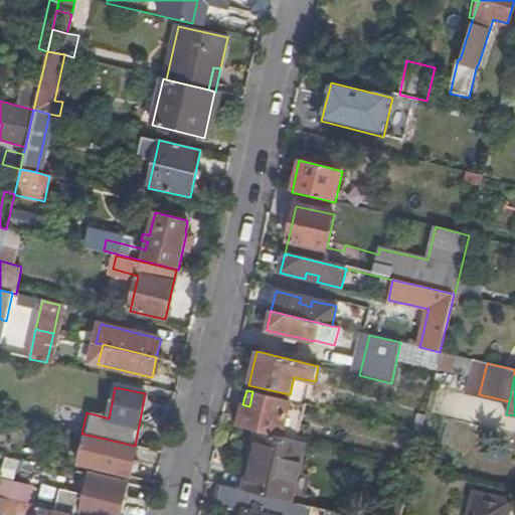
[(242,404),(236,426),(256,432),(282,438),(291,401),(252,391),(249,406),(242,404)]
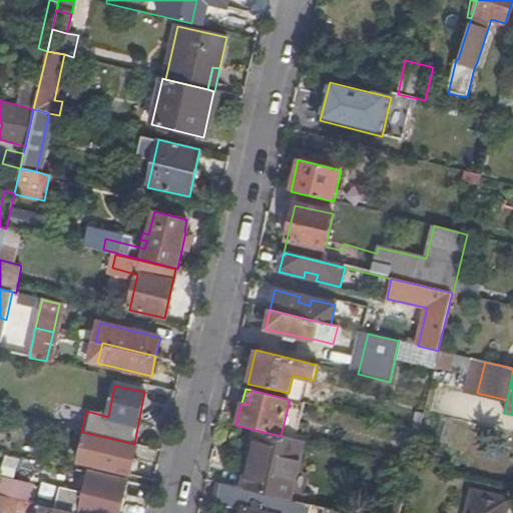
[(281,436),(255,430),(250,450),(254,451),(245,490),(290,500),(305,441),(281,436)]
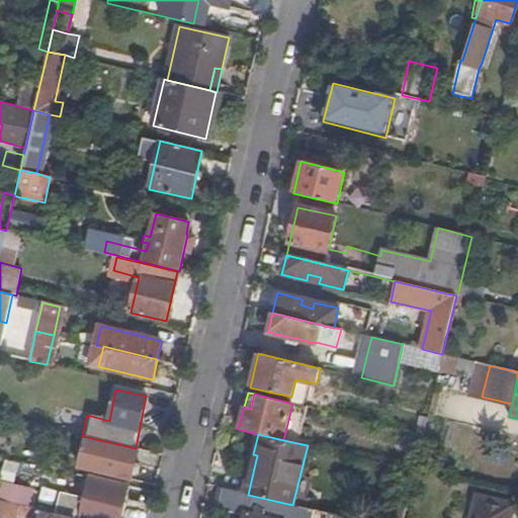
[(131,480),(138,449),(136,448),(87,437),(79,467),(131,480)]
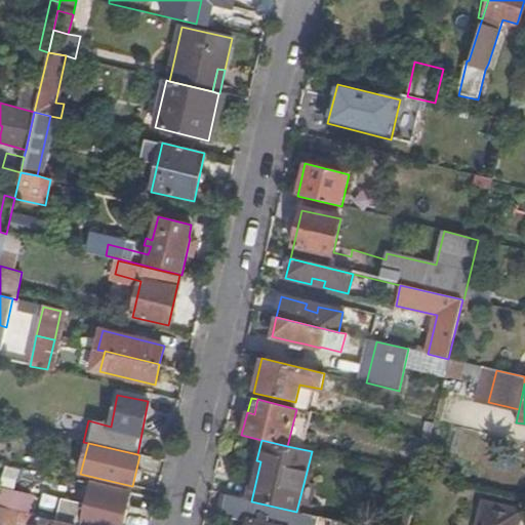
[(90,485),(80,524),(121,524),(129,492),(110,488),(110,489),(90,485)]
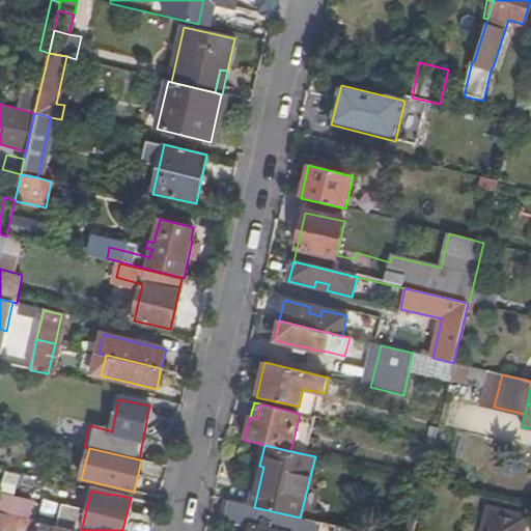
[(254,507),(229,501),(225,522),(251,528),(250,530),(320,530),(323,524),(300,518),(254,507)]
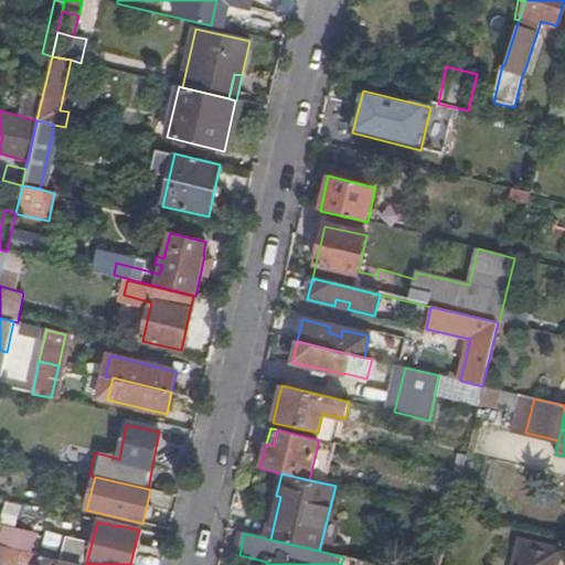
[(554,564),(557,551),(518,542),(512,564),(554,564)]
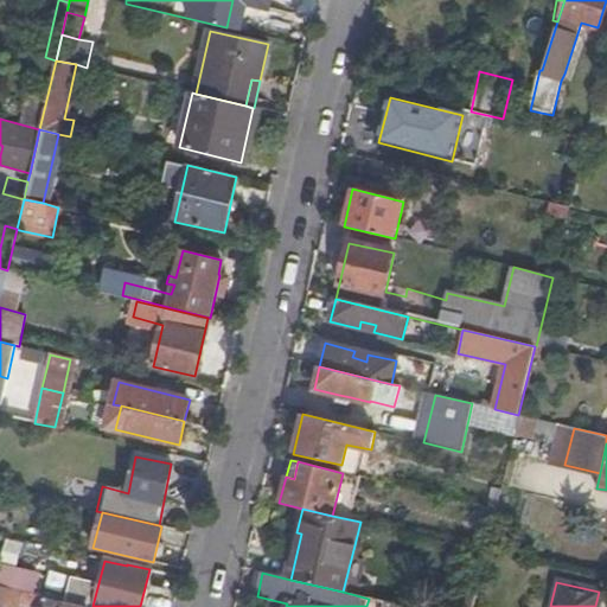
[(46,598),(0,586),(0,601),(1,606),(19,606),(21,605),(33,606),(70,606),(45,601),(46,598)]
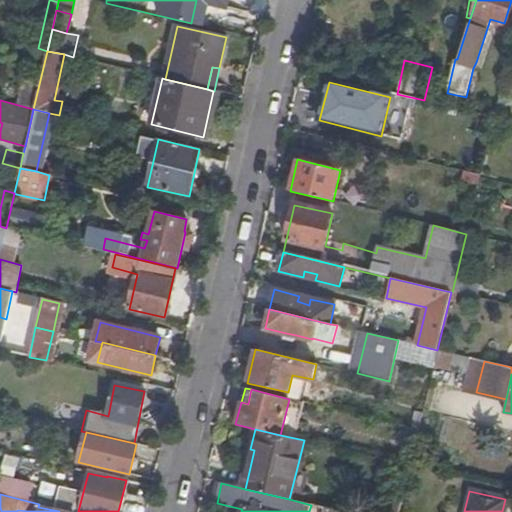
[(399,511),(402,500),(388,497),(384,511),(399,511)]
